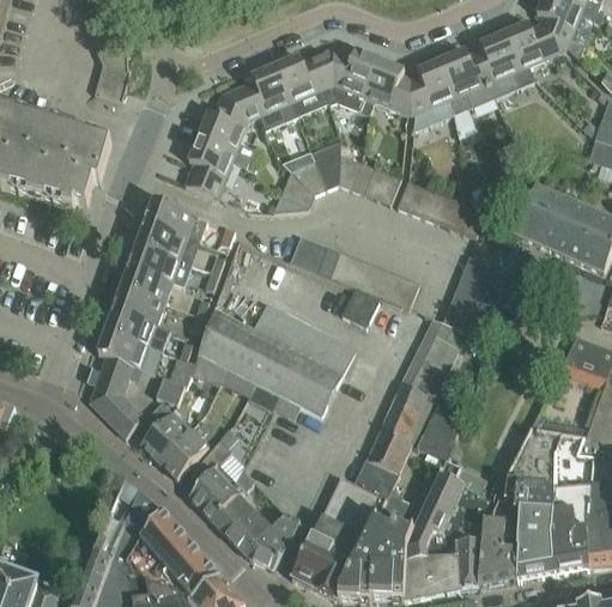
[(107,0),(74,0),(80,12),(107,0)]
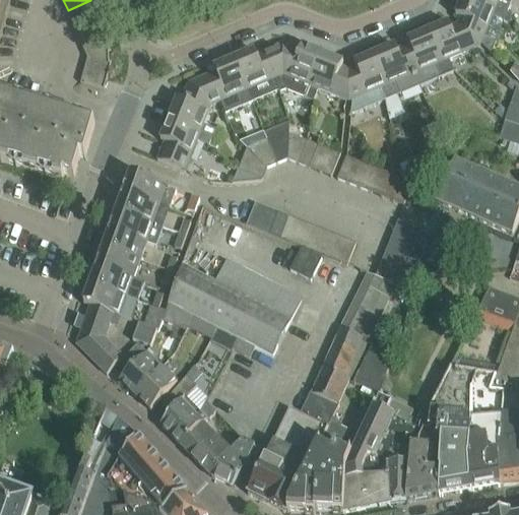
[(94,11),(90,0),(68,10),(72,20),(94,11)]
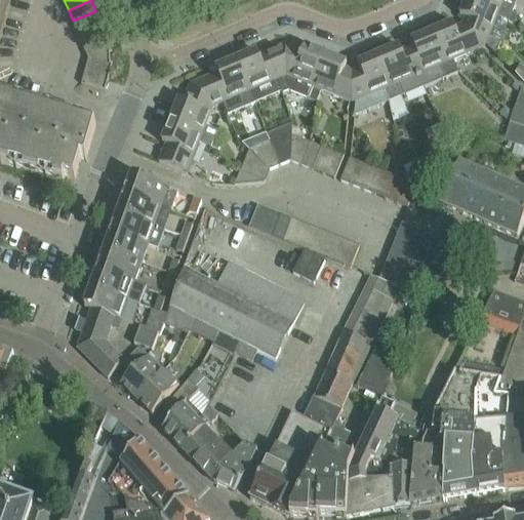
[(495,50),(509,17),(512,9),(489,0),(464,0),(462,4),(459,12),(464,14),(461,21),(484,44),(485,40),(495,50)]
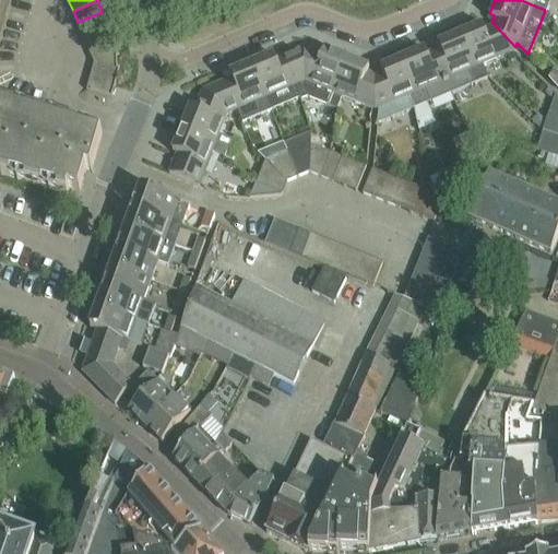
[(521,0),(545,10),(548,1),(546,0),(521,0)]
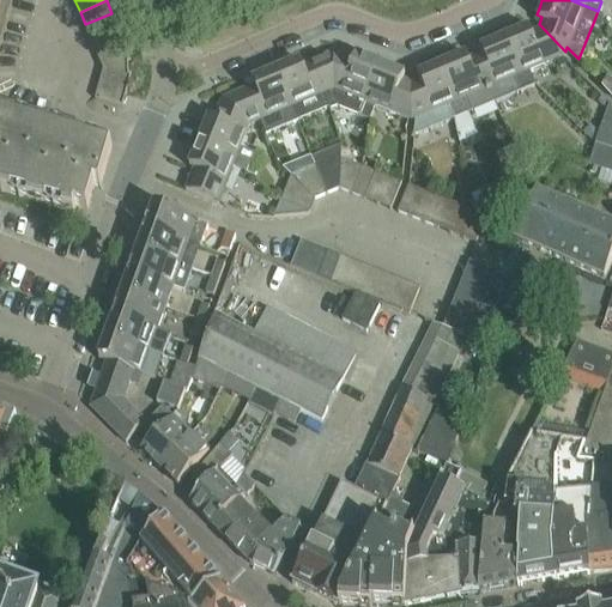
[(117,26),(111,13),(85,24),(91,38),(117,26)]
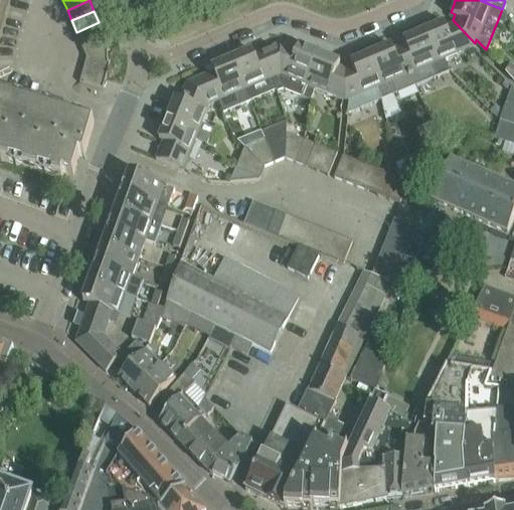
[(475,43),(453,20),(446,23),(444,19),(423,28),(442,70),(450,67),(445,56),(475,43)]
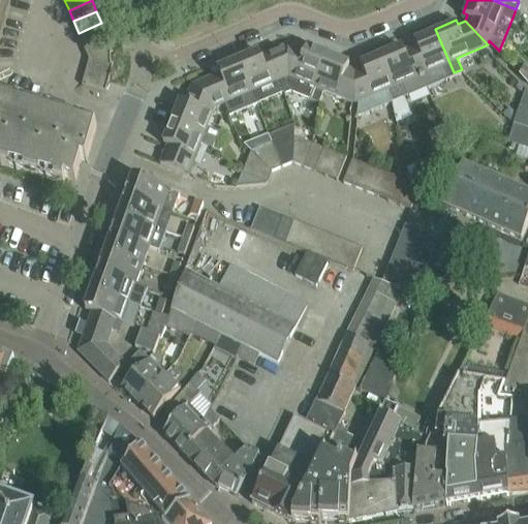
[(106,34),(101,23),(79,33),(83,43),(106,34)]
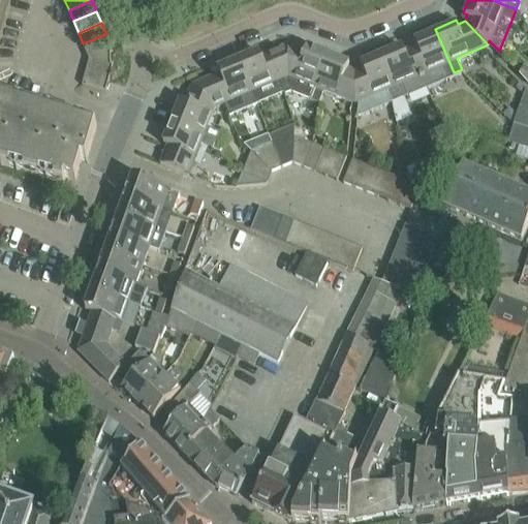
[(454,72),(435,29),(413,37),(415,42),(409,44),(426,84),(454,72)]
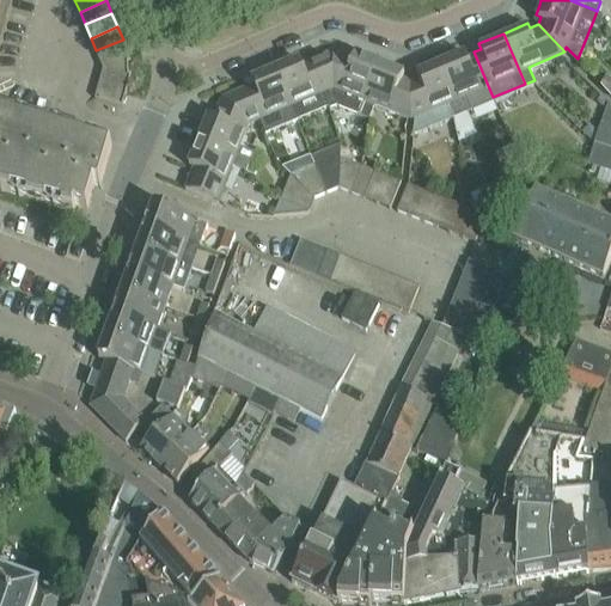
[(130,57),(123,40),(96,50),(102,65),(128,63),(127,57),(130,57)]
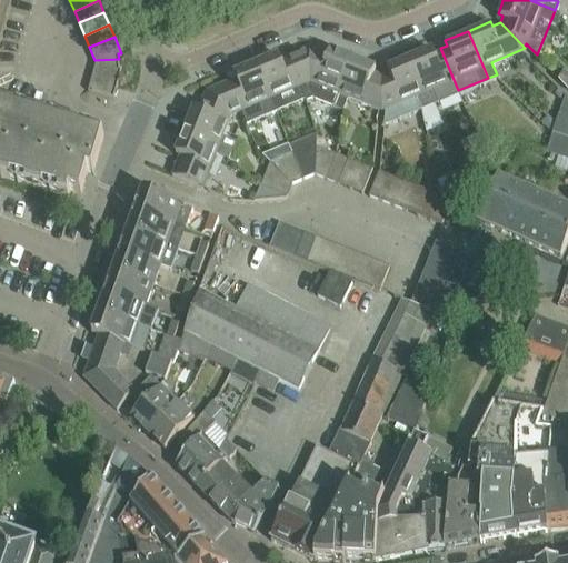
[(334,103),(352,56),(330,47),(328,52),(309,43),(287,53),(305,96),(306,97),(310,94),(334,103)]
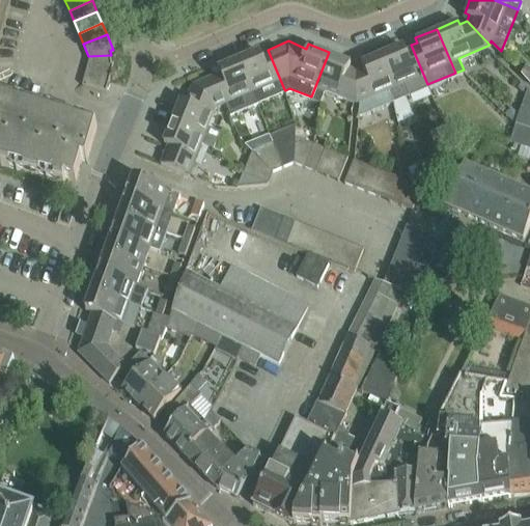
[(427,84),(411,45),(405,48),(402,43),(382,52),(400,97),(427,84)]
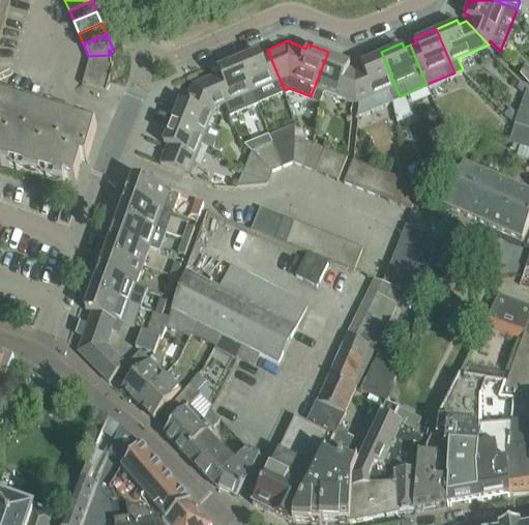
[(284,89),(267,50),(261,53),(259,49),(238,57),(257,101),(284,89)]
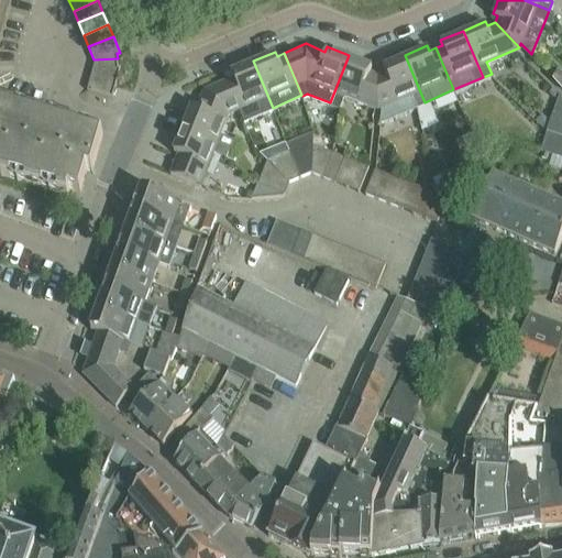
[(377,107),(377,73),(370,69),(372,65),(349,55),(330,102),(339,107),(344,94),(377,107)]
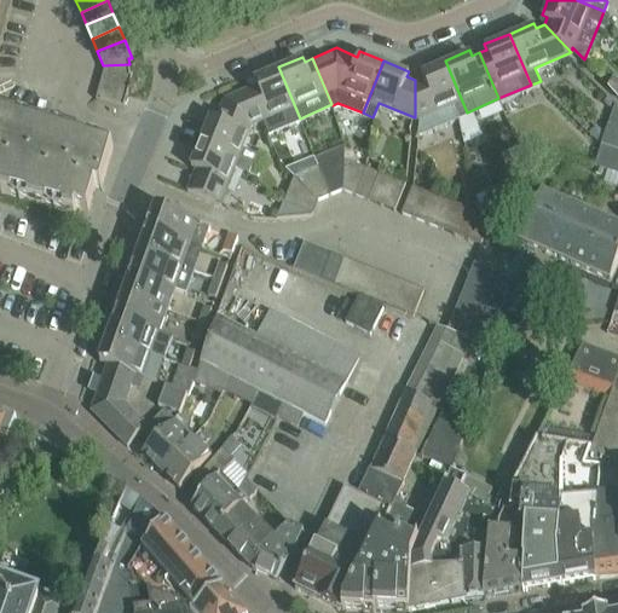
[(467,113),(445,61),(421,71),(423,76),(415,80),(415,117),(419,116),(417,133),(467,113)]
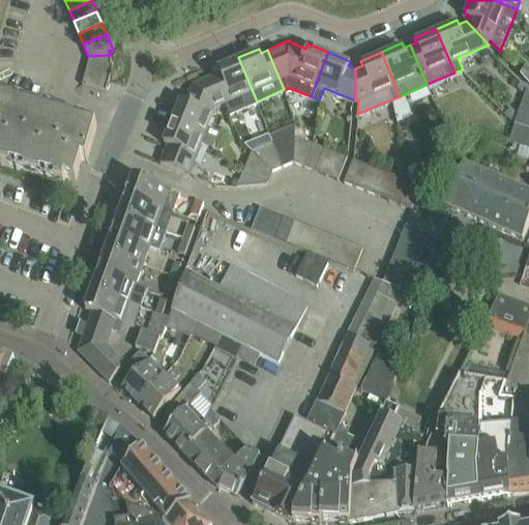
[(111,59),(111,55),(88,56),(85,66),(109,75),(113,60),(111,59)]
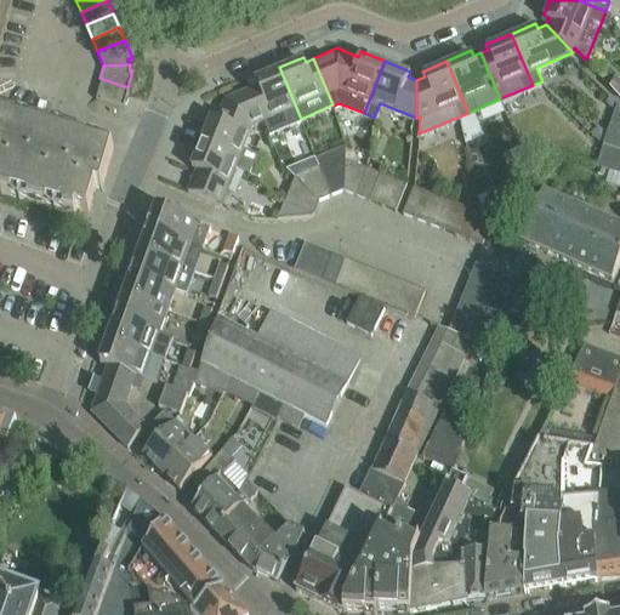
[(301,119),(279,67),(255,78),(256,83),(249,85),(263,118),(285,109),(291,123),(301,119)]
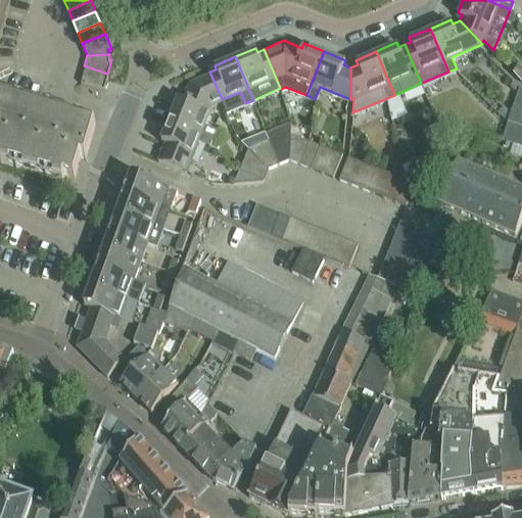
[(104,86),(107,74),(84,65),(81,79),(104,86)]
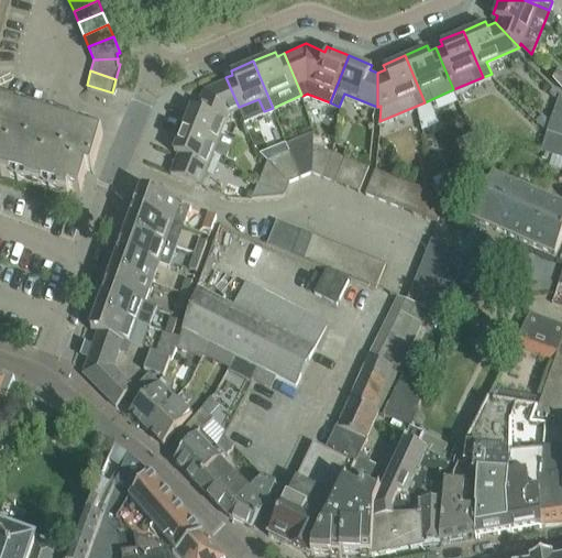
[(228,111),(239,107),(226,77),(204,87),(196,106),(191,104),(183,126),(229,145),(232,137),(220,131),(228,111)]
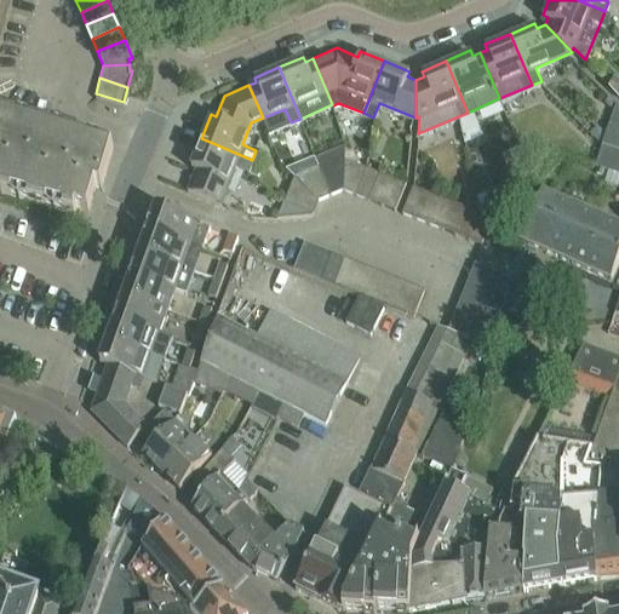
[(618,145),(618,102),(615,101),(601,141),(618,145)]
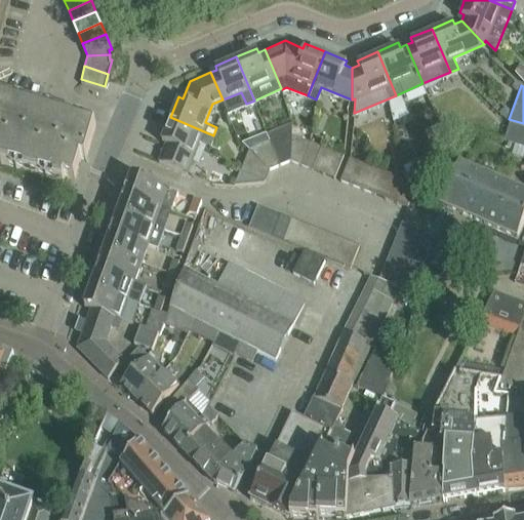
[(85,155),(95,120),(0,91),(0,159),(63,177),(65,172),(74,175),(80,154),(85,155)]
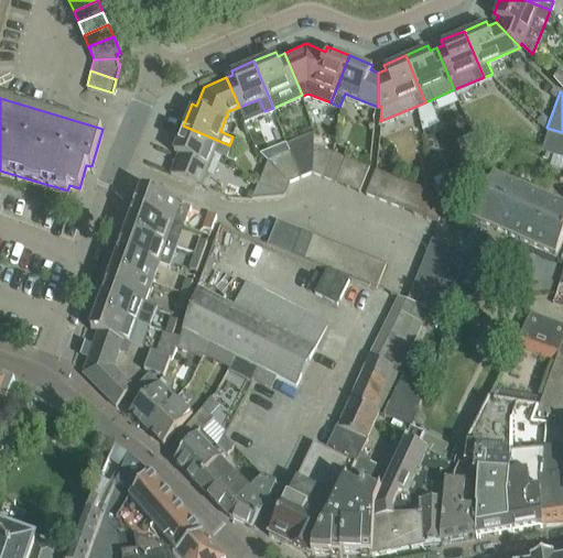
[(229,145),(183,126),(173,149),(179,151),(170,170),(199,182),(213,149),(226,154),(229,145)]
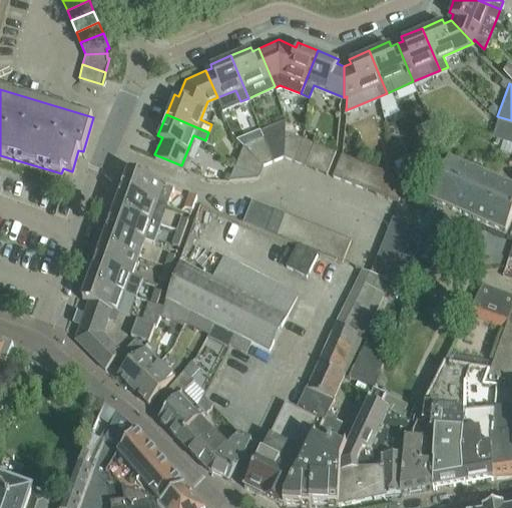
[(511,140),(511,120),(497,116),(491,134),(511,140)]
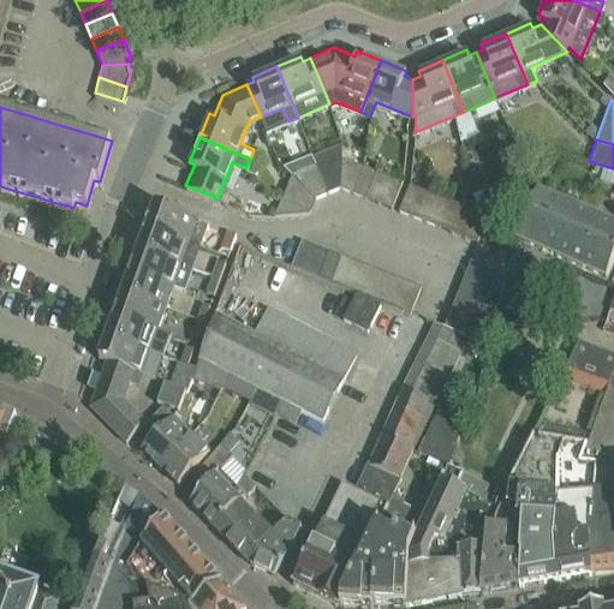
[(340,185),(341,154),(341,141),(311,154),(315,161),(328,190),(340,185)]
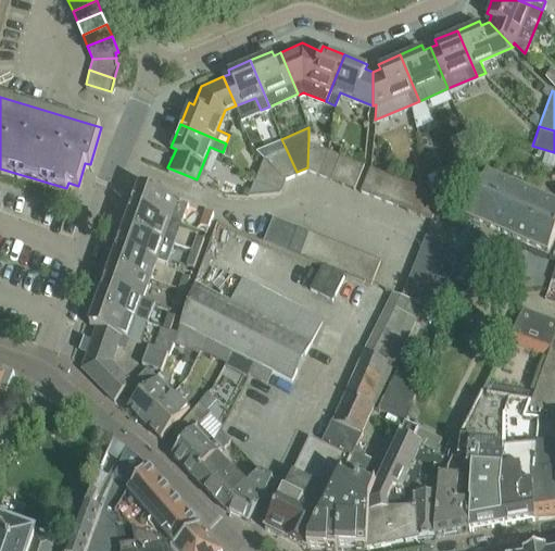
[(318,171),(328,147),(317,142),(308,139),(307,167),(318,171)]
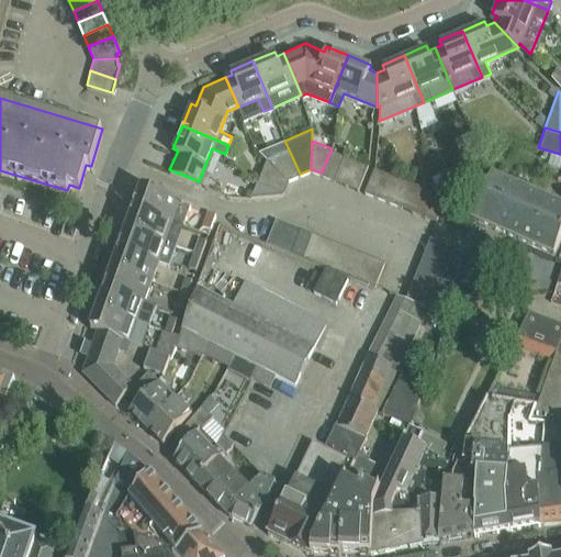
[(300,174),(288,147),(266,157),(288,178),(300,174)]
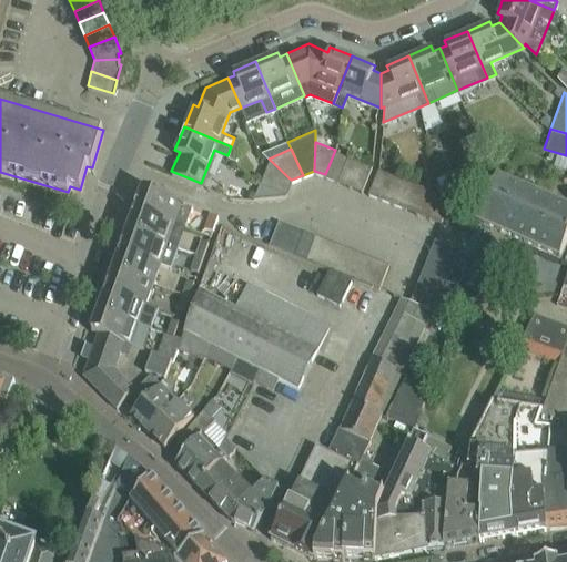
[(337,180),(347,155),(335,150),(325,174),(337,180)]
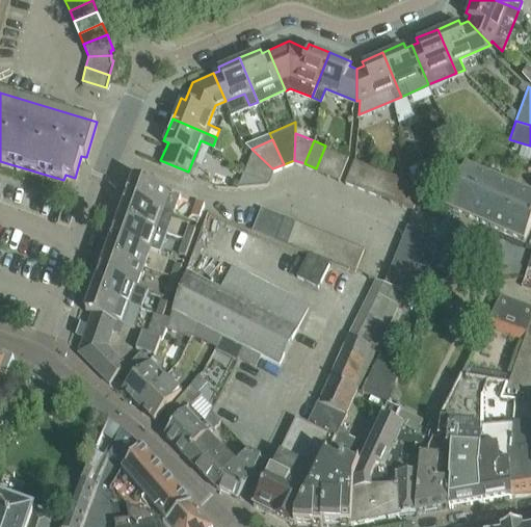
[(327,173),(337,150),(325,146),(316,168),(327,173)]
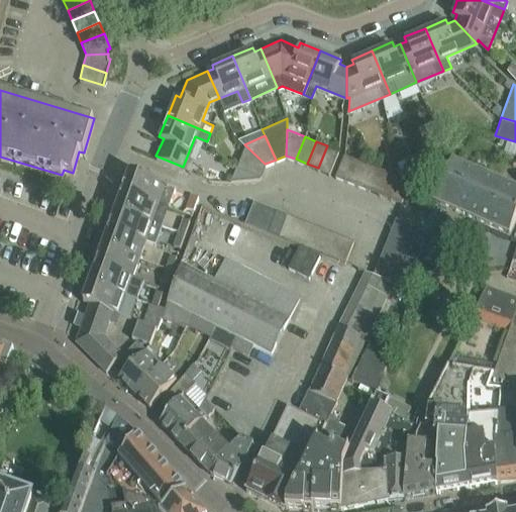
[(265,164),(244,144),(236,166),(261,176),(265,164)]
